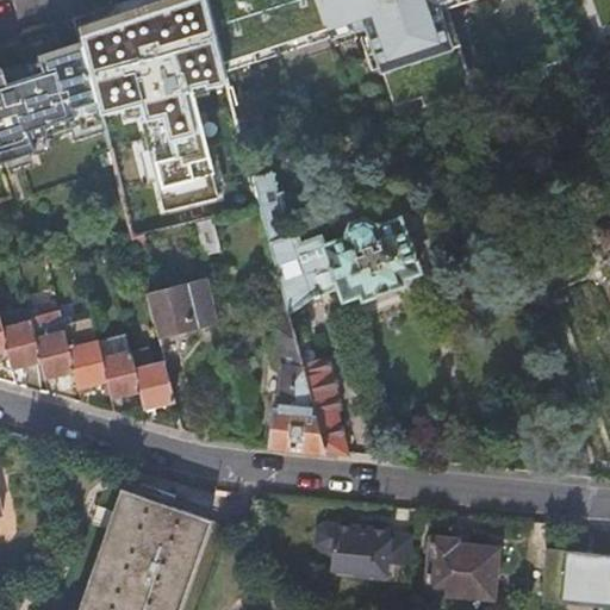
[(203,0),(206,8),(224,76),(367,25),(393,107),(472,80),(446,7),(465,0),(203,0)]
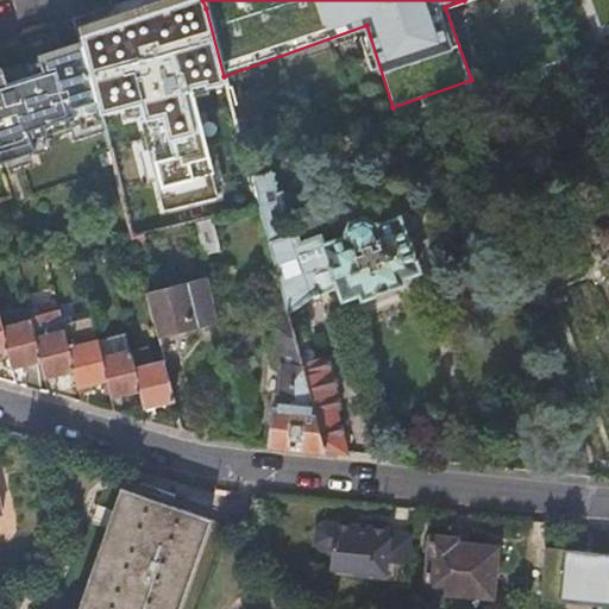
[(206,8),(82,48),(104,132),(144,115),(171,213),(226,201),(195,86),(224,76),(206,8)]
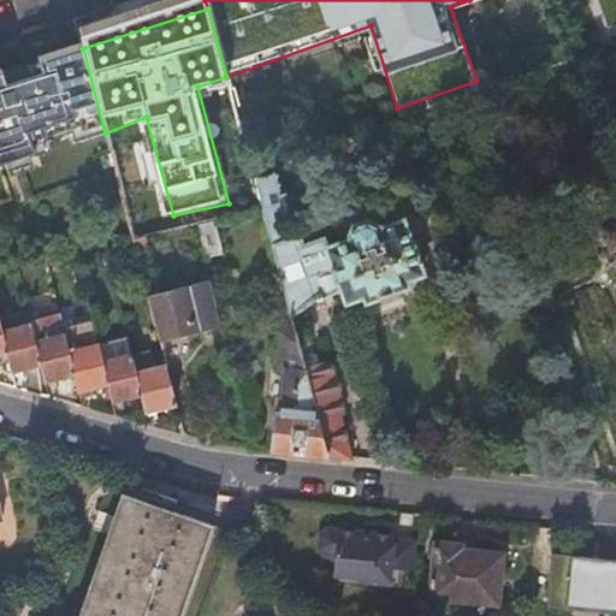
[(83,48),(0,76),(0,166),(6,165),(10,178),(34,171),(30,161),(52,153),(49,142),(72,134),(76,143),(105,134),(83,48)]
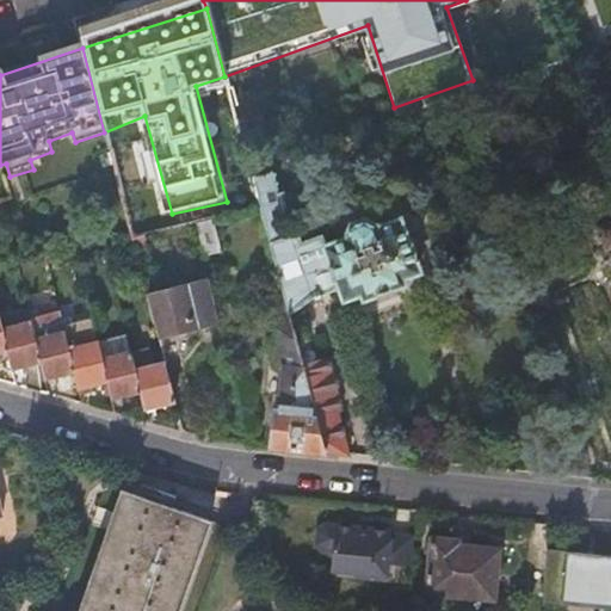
[(270,245),(283,292),(289,315),(292,314),(296,312),(312,297),(313,297),(314,298),(322,296),(321,294),(339,288),(344,300),(360,294),(363,300),(403,284),(402,279),(420,273),(401,220),(377,228),(376,224),(364,220),(353,223),(347,236),(347,239),(327,246),(325,235),(325,233),(322,232),(320,236),(303,246),(298,239),(300,235),(296,234),(296,238),(270,245)]
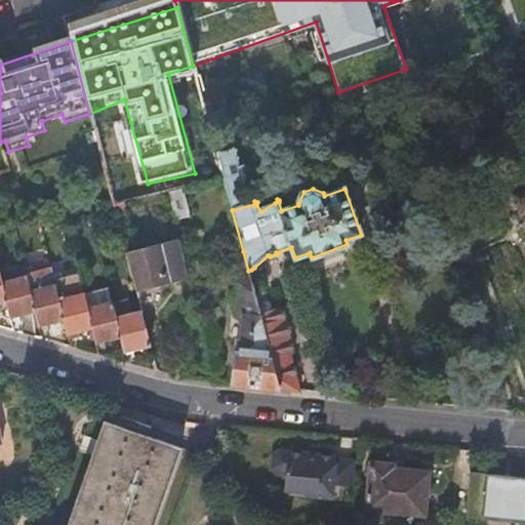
[(524,223),(524,221),(524,196),(508,200),(511,216),(522,214),(524,223)]
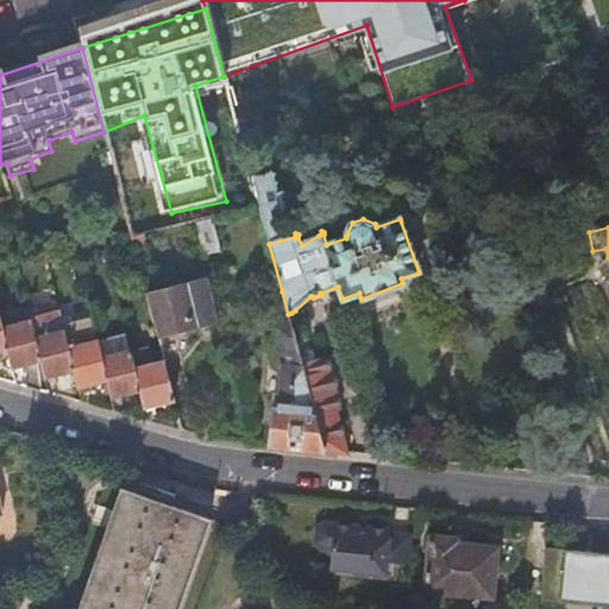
[(145,295),(156,337),(187,328),(217,321),(207,280),(145,295)]
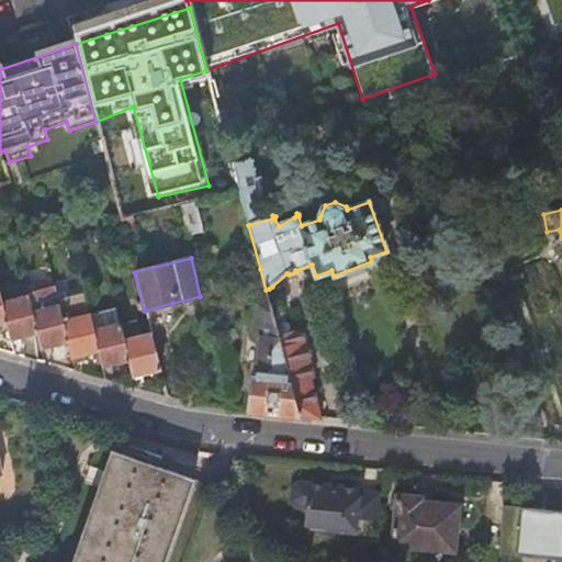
[(254,381),(250,412),(274,415),(300,417),(279,338),(276,326),(266,290),(260,269),(246,272),(249,291),(249,306),(254,306),(251,340),(259,341),(256,381),(254,381)]
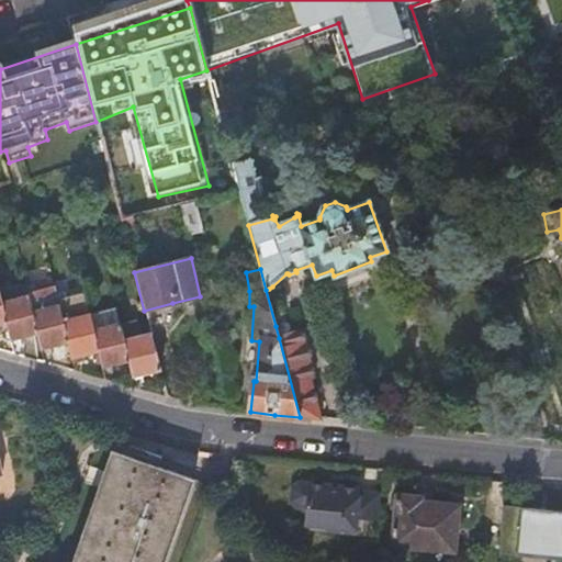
[(24,339),(37,336),(32,314),(27,295),(26,289),(3,294),(6,303),(0,304),(6,326),(10,343),(24,339)]
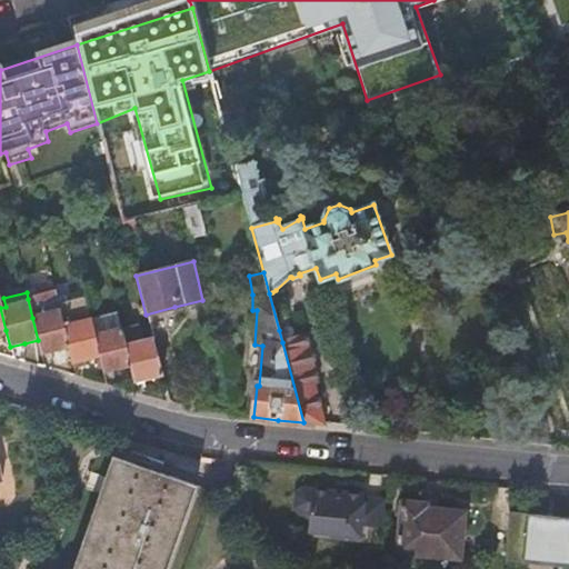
[(38,340),(42,356),(56,352),(69,349),(63,327),(59,311),(60,311),(59,305),(56,292),(28,299),(32,318),(38,340)]
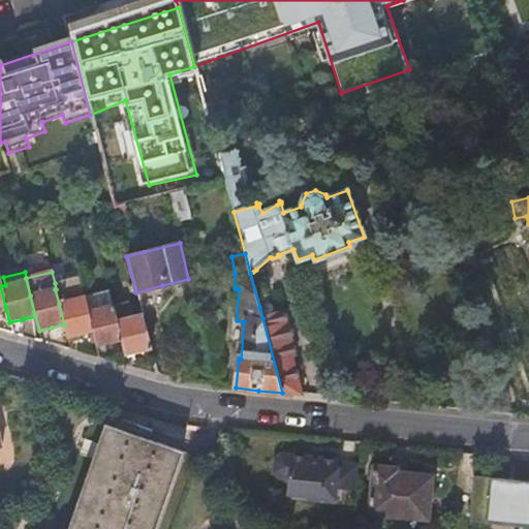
[(64,324),(68,340),(81,336),(93,333),(87,313),(83,298),(84,298),(79,277),(55,283),(56,289),(55,289),(59,304),(64,324)]
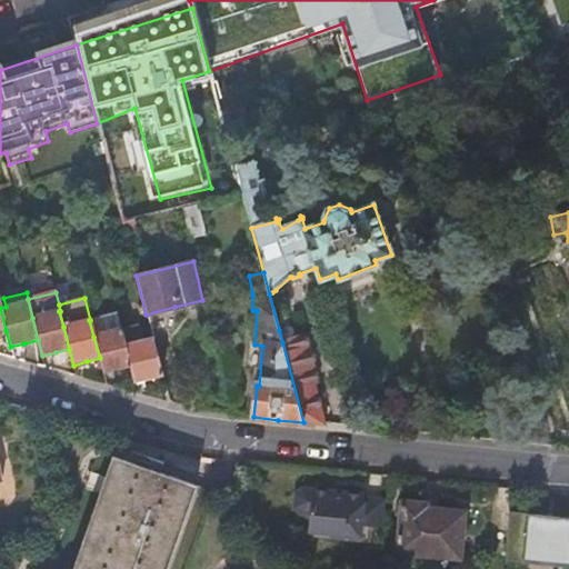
[(89,320),(93,337),(122,330),(123,330),(119,312),(90,320),(89,320)]
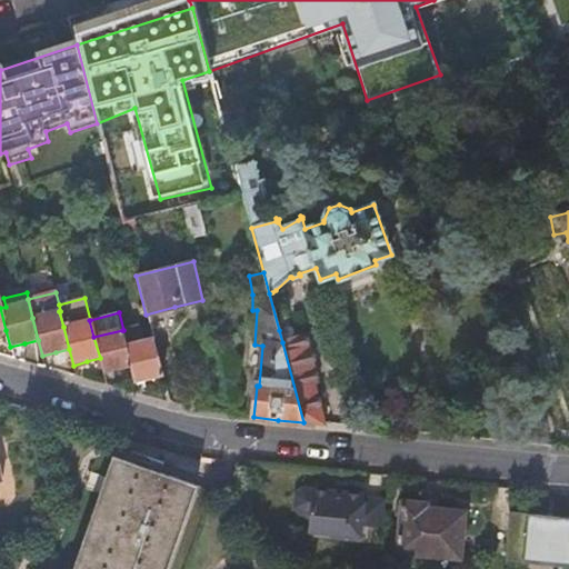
[(126,346),(122,330),(93,337),(100,358),(105,375),(118,371),(132,369),(126,346)]
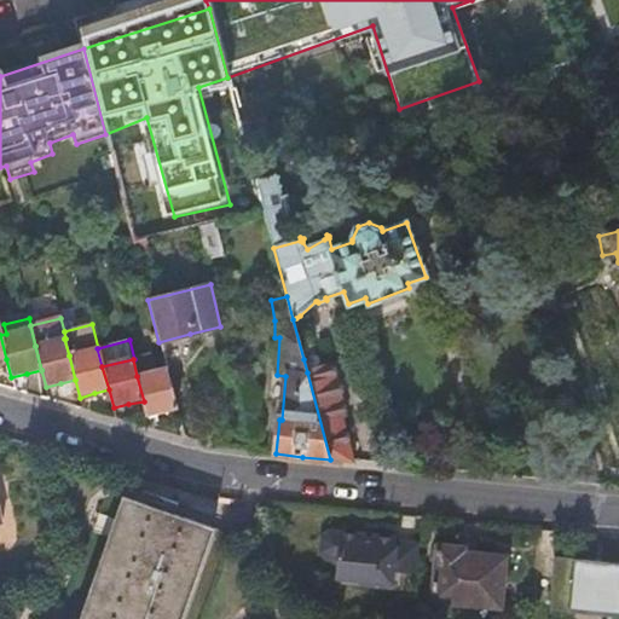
[(307,372),(330,460),(353,462),(347,443),(340,420),(343,418),(340,404),(342,403),(335,377),(333,379),(330,366),(307,372)]
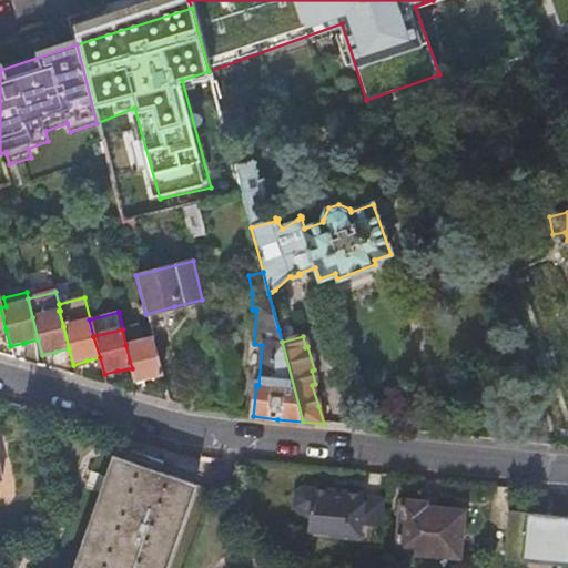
[(149,381),(162,377),(152,338),(125,345),(132,368),(135,384),(149,381)]
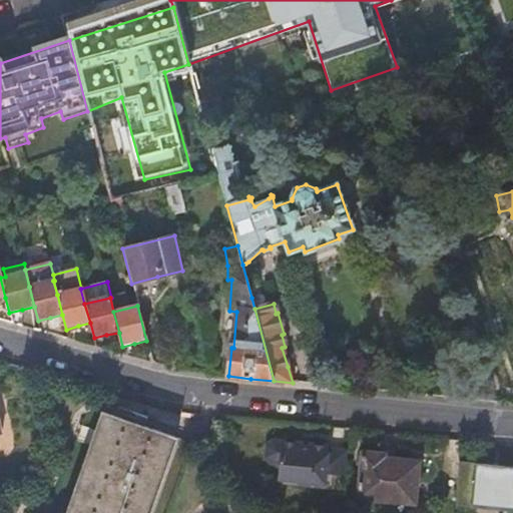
[(63,512),(149,512),(175,440),(99,413),(63,512)]
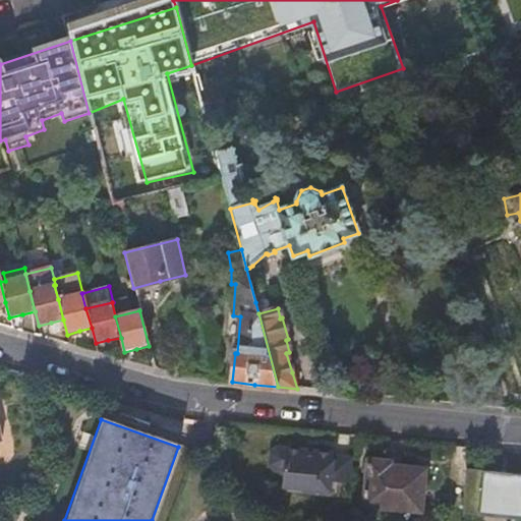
[(332,499),(333,484),(335,459),(335,456),(279,450),(274,455),(272,467),(277,473),(286,473),(284,494),(332,499)]
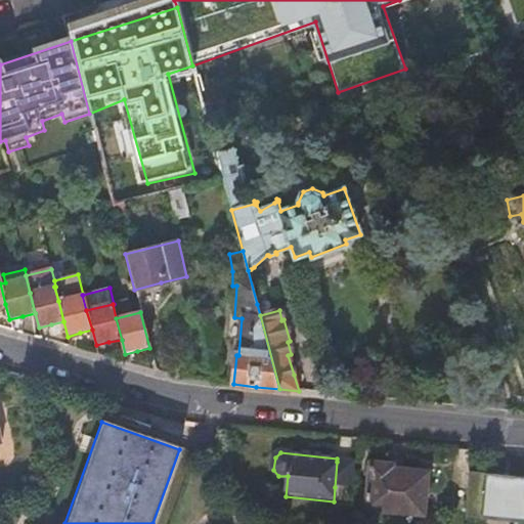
[(355,489),(357,464),(337,462),(335,487),(355,489)]
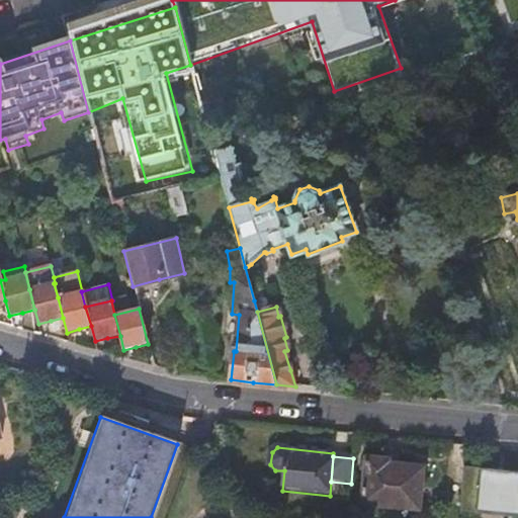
[(399,460),(366,457),(361,503),(418,509),(422,467),(398,464),(399,460)]
